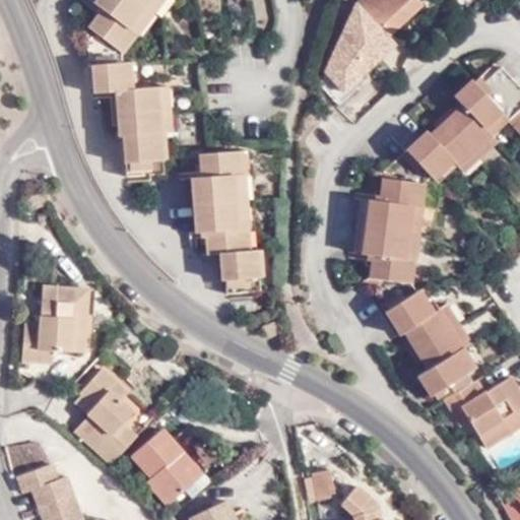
[(94,0),(92,3),(101,10),(86,26),(91,94),(114,94),(114,105),(116,127),(117,138),(121,138),(124,178),(160,176),(159,159),(157,134),(153,89),(133,90),(127,90),(125,63),(116,63),(116,54),(131,36),(126,30),(151,0),(94,0)]
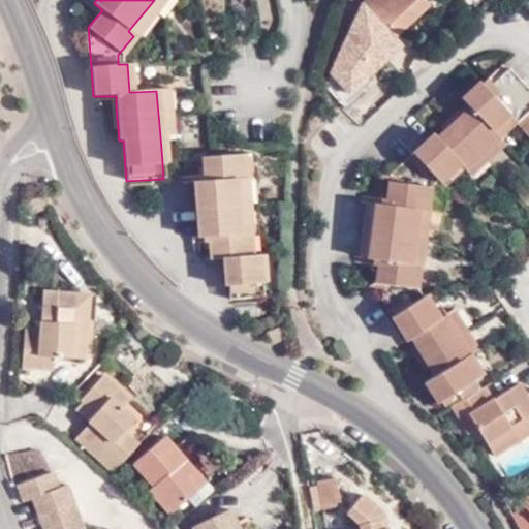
[(135,38),(167,0),(154,0),(128,31),(133,36),(135,38)]
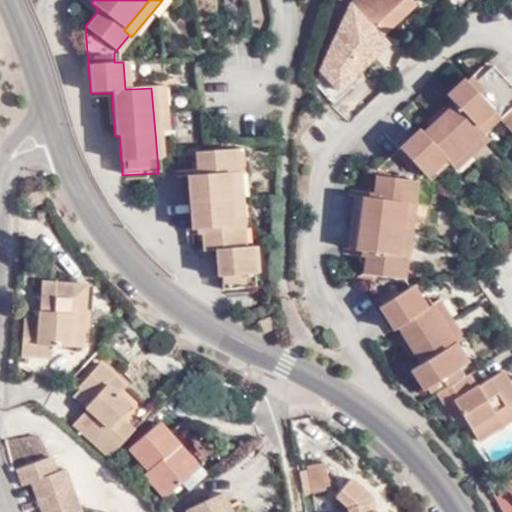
[(382,35),(393,25),(411,8),(414,4),(410,0),(354,0),(352,3),(382,35)]
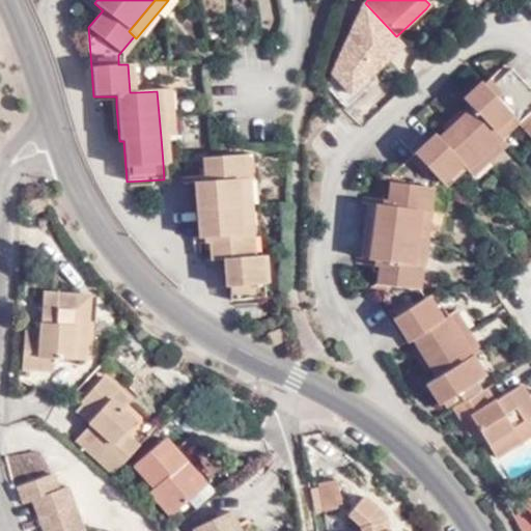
[(363,78),(396,36),(365,3),(344,58),(351,65),(363,78)]
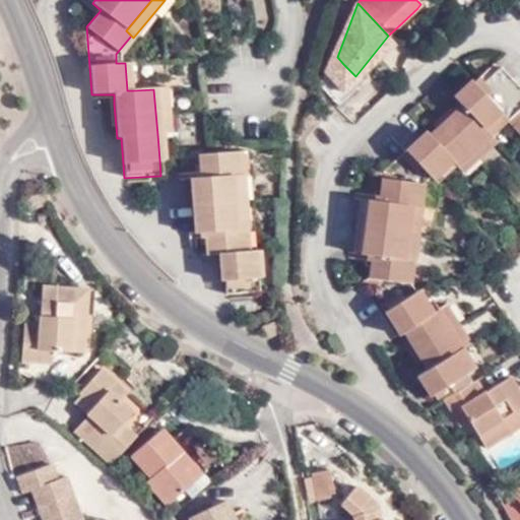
[(417,8),(399,25),(409,36),(427,19),(417,8)]
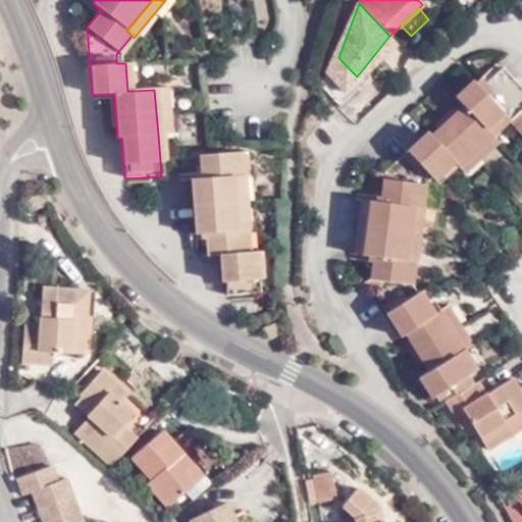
[(140,43),(134,38),(132,36),(116,54),(116,63),(125,63),(124,59),(140,43)]
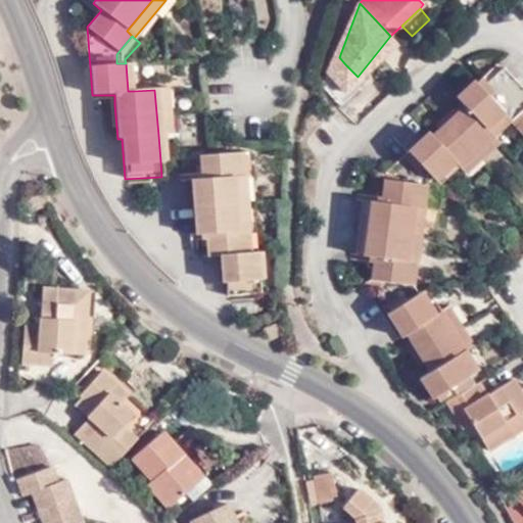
[(131,62),(126,63),(128,91),(134,91),(131,62)]
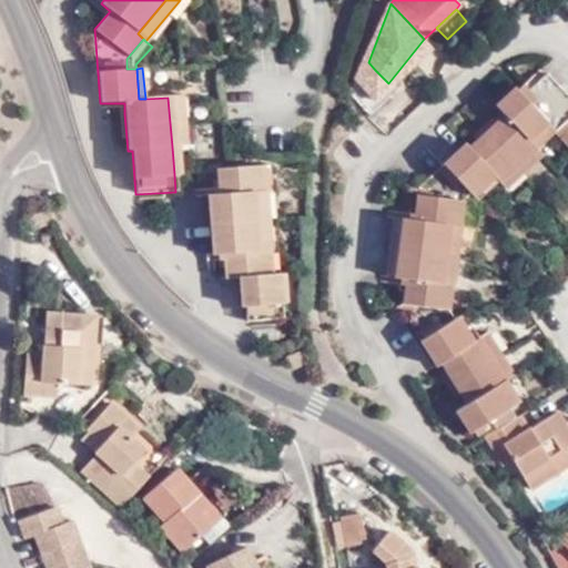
[(367,98),(388,83),(375,70),(356,84),(367,98)]
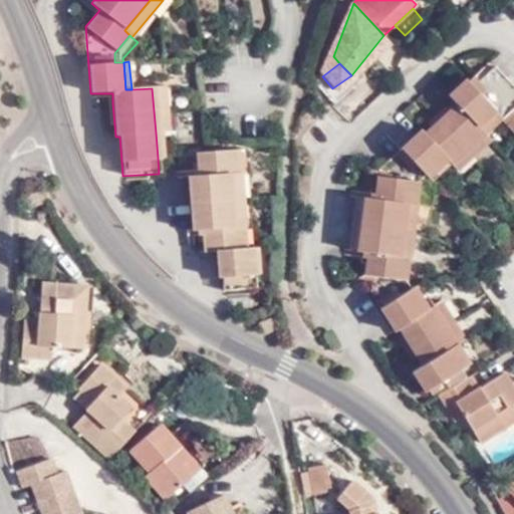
[(513,91),(491,67),(470,87),(464,80),(447,96),(454,104),(447,111),(431,125),(423,134),(418,130),(375,171),(372,198),(363,197),(356,255),(364,256),(362,282),(395,332),(401,330),(407,339),(420,359),(426,368),(417,373),(429,395),(468,369),(454,347),(459,344),(435,305),(425,313),(411,290),(407,293),(402,286),(405,260),(397,260),(404,201),(411,202),(413,179),(422,172),(425,177),(444,159),(449,165),(482,135),(498,120),(513,137),(513,91)]
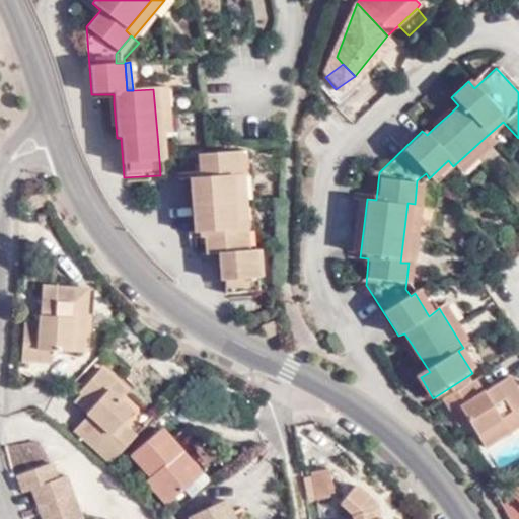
[(165,88),(153,89),(157,134),(163,133),(169,133),(165,88)]
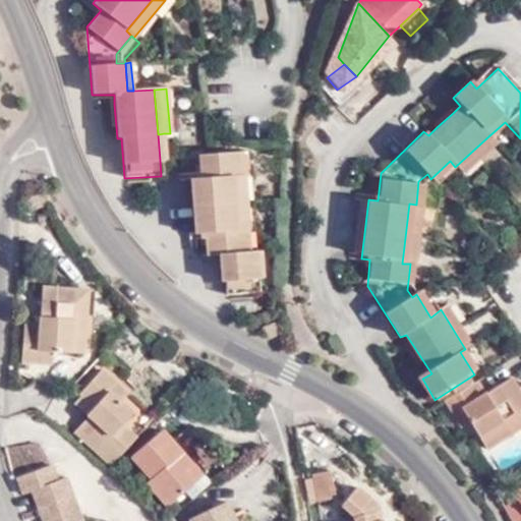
[(350,106),(362,120),(371,112),(359,97),(350,106)]
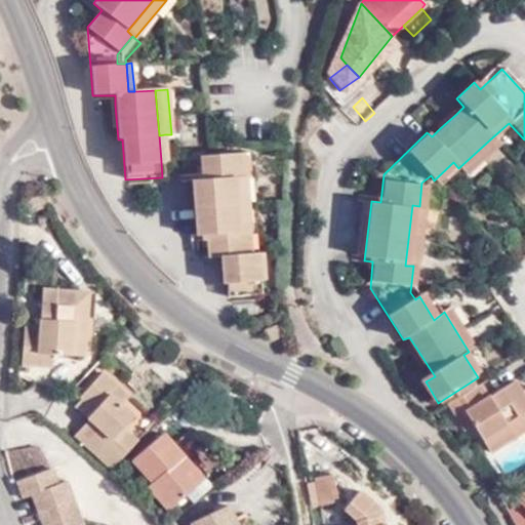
[(110,128),(117,128),(115,106),(109,107),(110,128)]
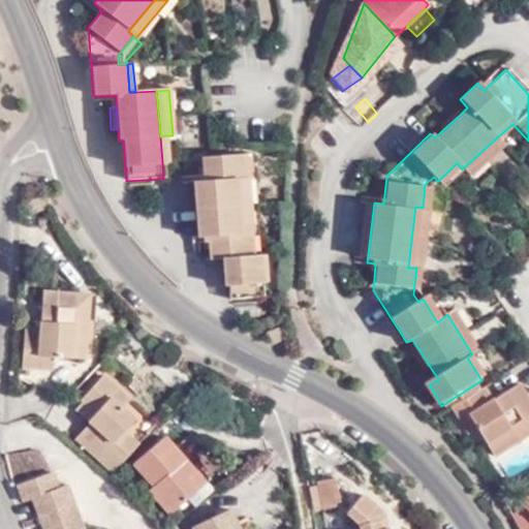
[(443,129),(460,115),(456,110),(439,125),(443,129)]
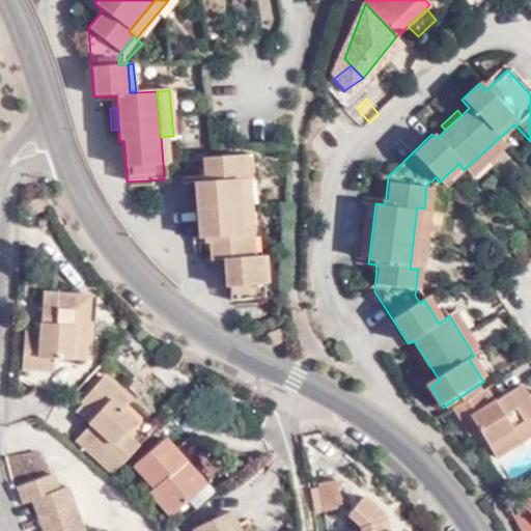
[(167,136),(161,137),(163,163),(169,163),(167,136)]
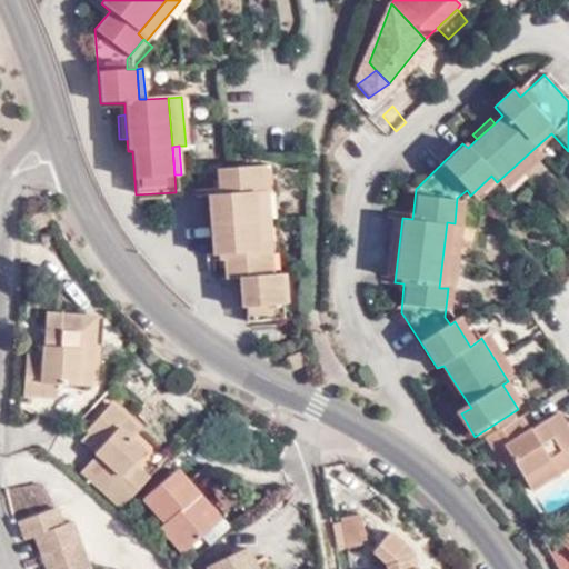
[(541,158),(533,149),(497,182),(503,190),(541,158)]
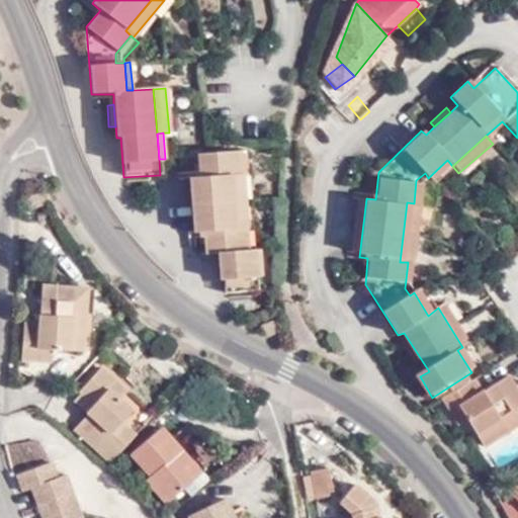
[(229,173),(238,173),(236,151),(194,154),(195,173),(185,174),(190,231),(200,231),(202,253),(213,252),(216,279),(218,279),(220,294),(255,292),(252,265),(251,250),(246,250),(244,226),(233,227),(229,173)]
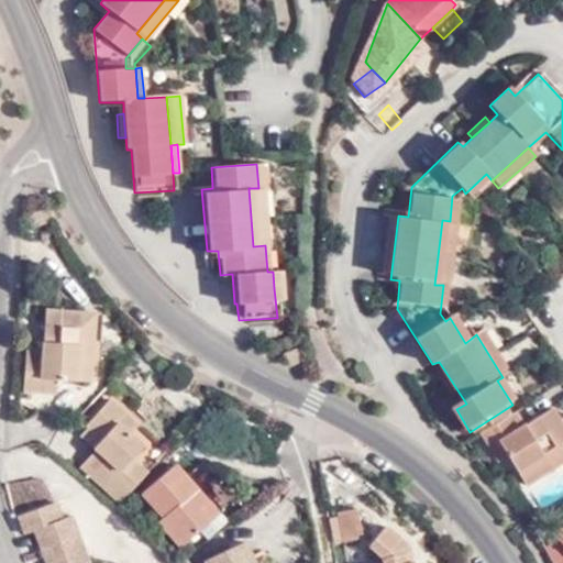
[(260,188),(258,188),(249,188),(253,246),(265,245),(260,188)]
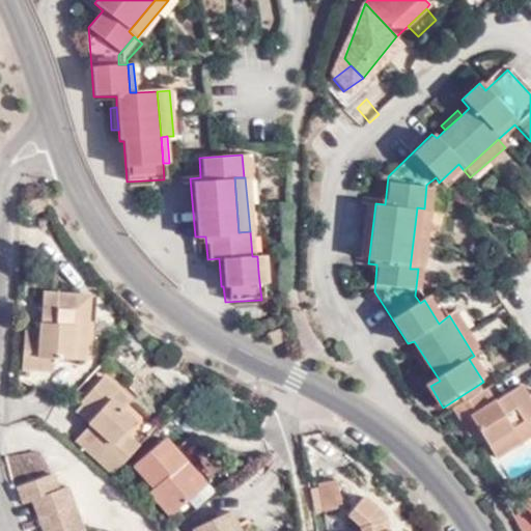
[(195,236),(190,178),(179,179),(183,238),(195,236)]
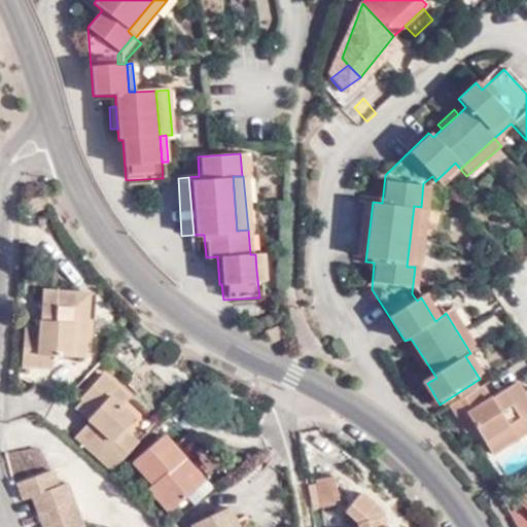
[(426,208),(421,207),(414,206),(407,267),(415,267),(420,267),(426,208)]
